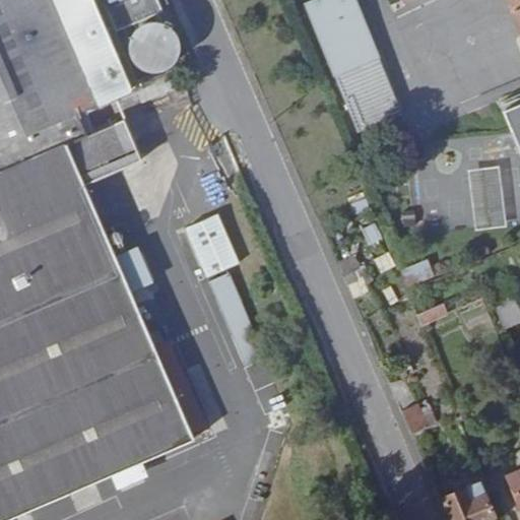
[(0,0),(0,519),(6,519),(193,440),(190,434),(206,427),(169,339),(151,346),(113,258),(77,177),(128,155),(113,123),(85,135),(76,113),(130,91),(90,0),(0,0)]
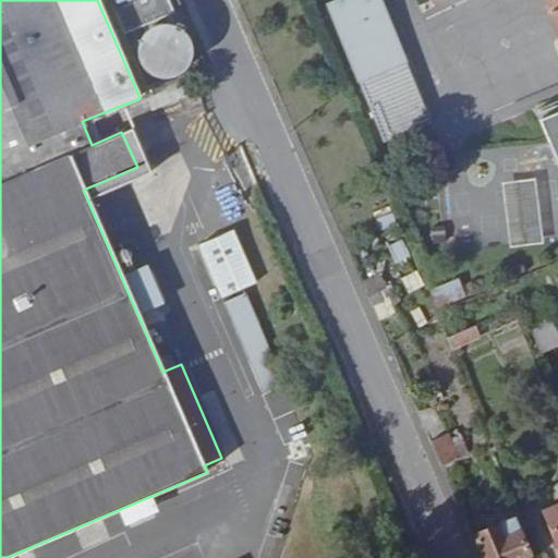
[(435,130),(379,0),(338,0),(327,4),(386,149),(435,130)]
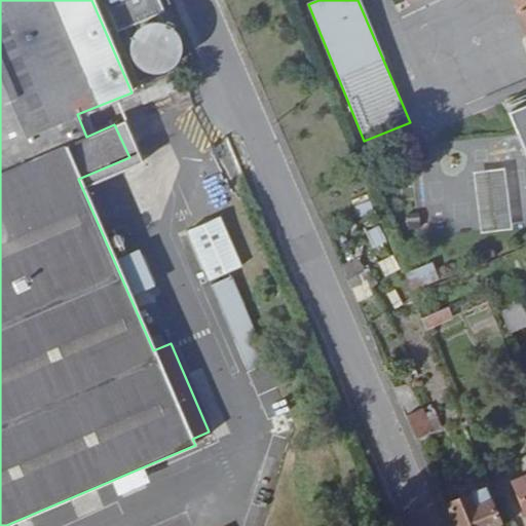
[(525,0),(514,0),(525,30),(525,0)]
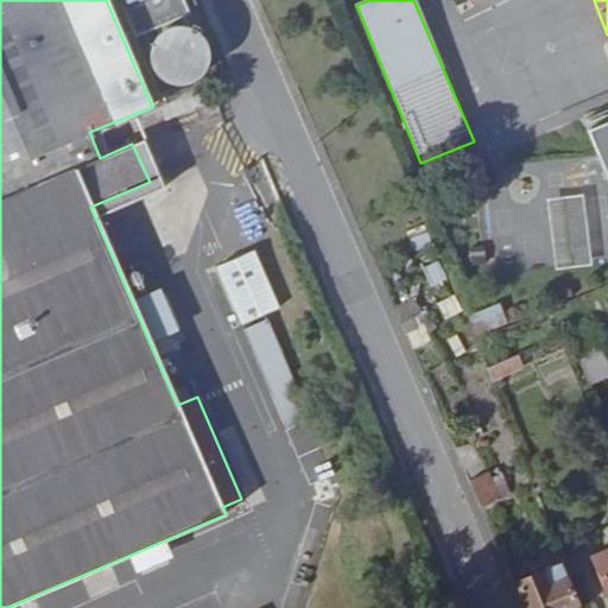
[(214,100),(206,80),(157,101),(165,121),(214,100)]
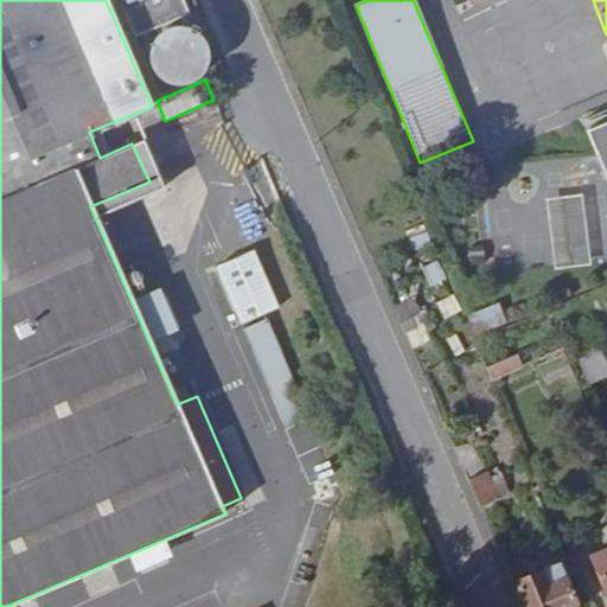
[(606,121),(588,131),(606,174),(606,121)]
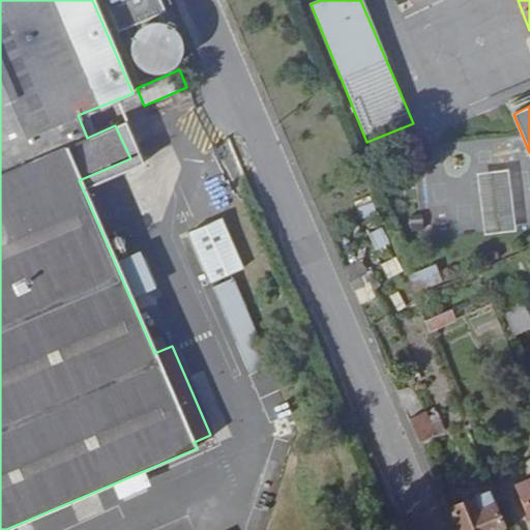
[(242,268),(221,218),(189,233),(211,283),(242,268)]
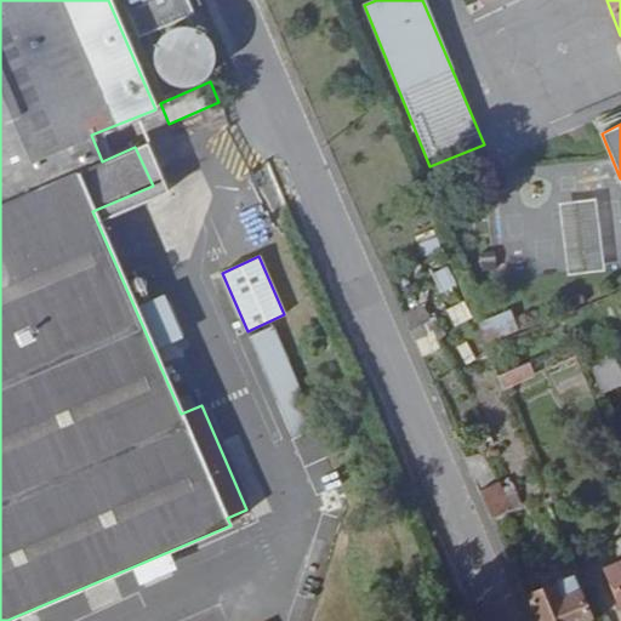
[(181,336),(163,296),(135,308),(153,349),(181,336)]
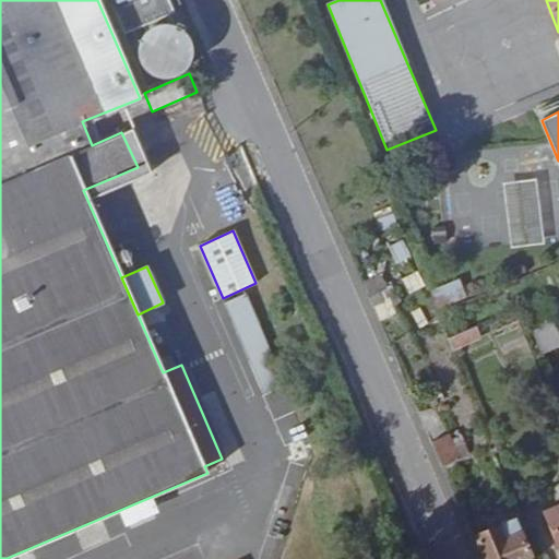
[(466,297),(459,280),(431,290),(438,309),(466,297)]
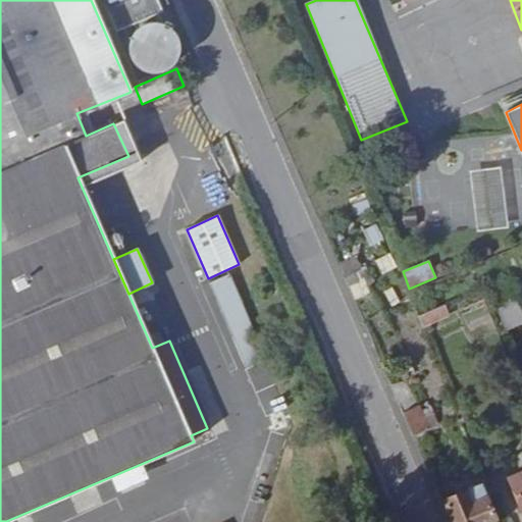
[(266,358),(229,273),(209,282),(246,366),(266,358)]
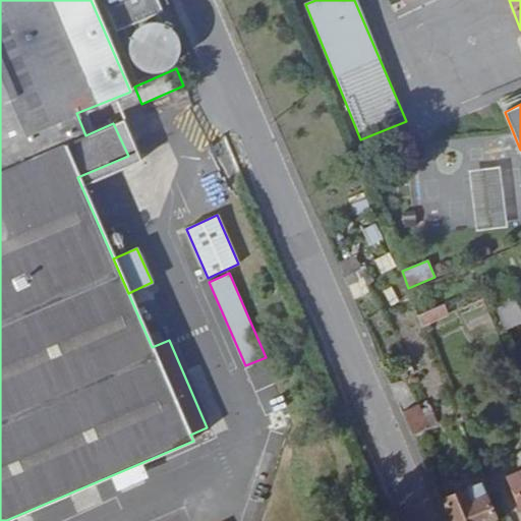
[(519,308),(507,280),(487,288),(500,316),(519,308)]
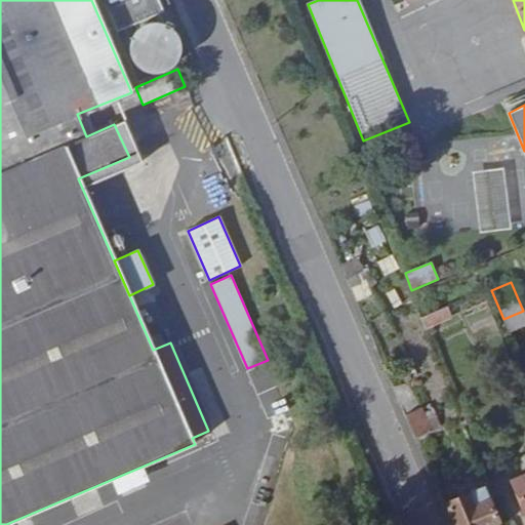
[(452,317),(447,306),(431,313),(436,324),(452,317)]
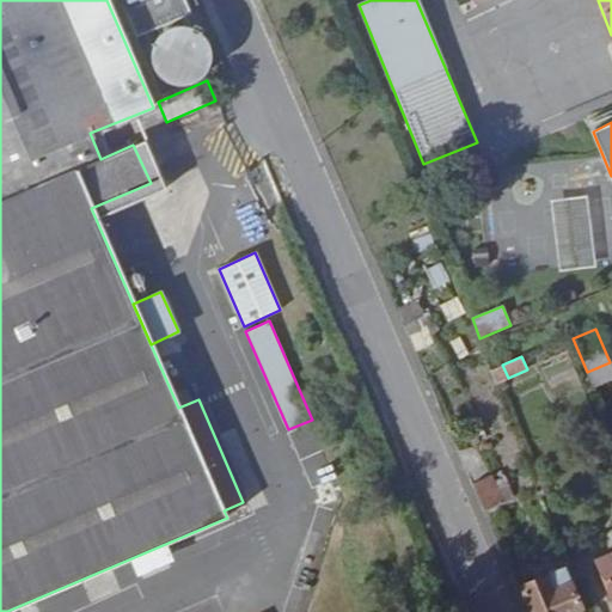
[(611,379),(611,367),(610,362),(587,372),(593,387),(611,379)]
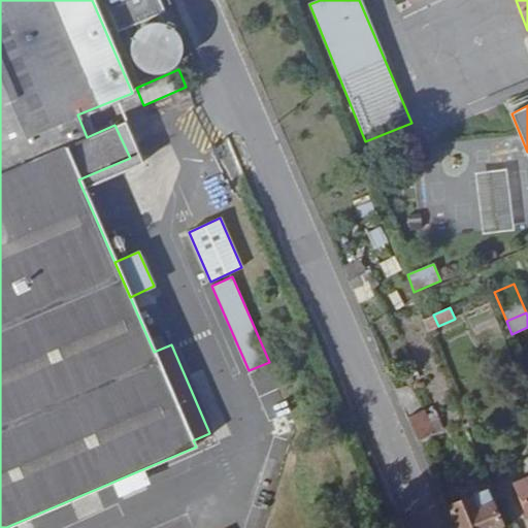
[(438,326),(433,315),(423,319),(428,331),(438,326)]
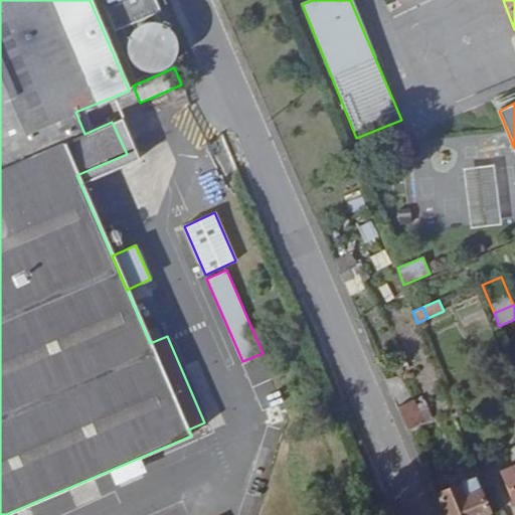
[(422,422),(413,399),(396,406),(407,431),(422,422)]
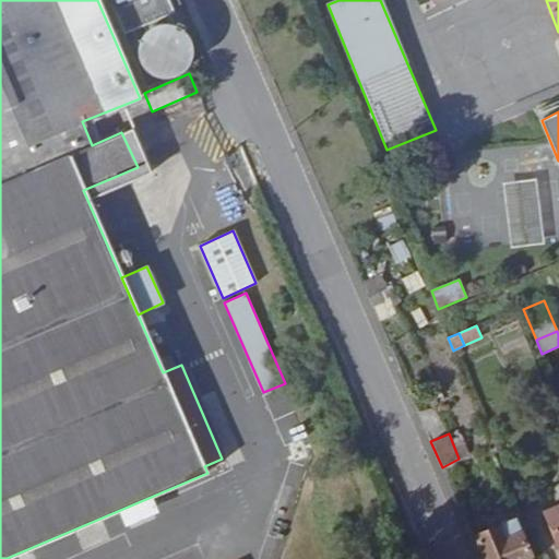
[(558,507),(545,512),(558,544),(558,507)]
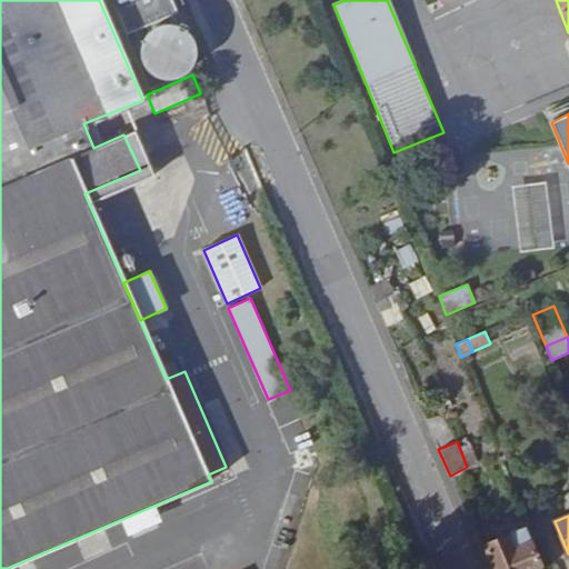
[(537,560),(522,528),(485,545),(495,568),(521,568),(520,567),(537,560)]
